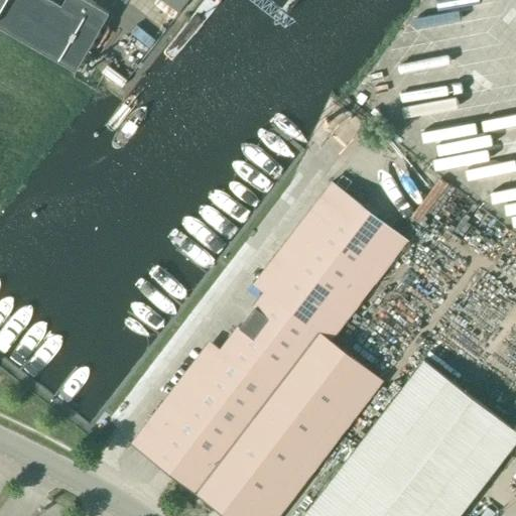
[(0,0),(0,27),(76,72),(109,13),(86,0),(65,0),(61,6),(51,0),(0,0)]
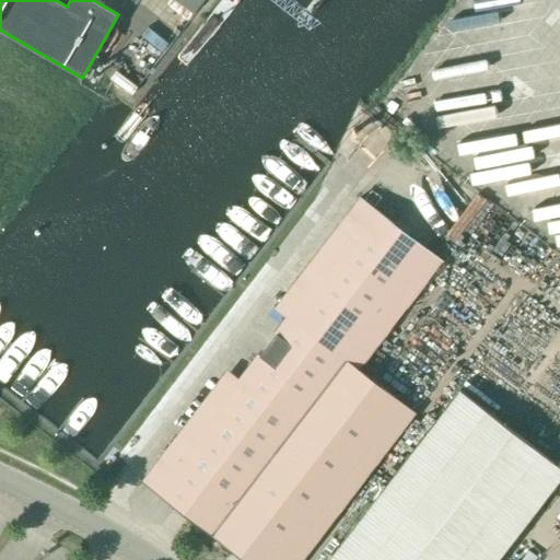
[(288,316),(346,360),(358,370),(441,261),(360,199),(276,308),(288,316)]
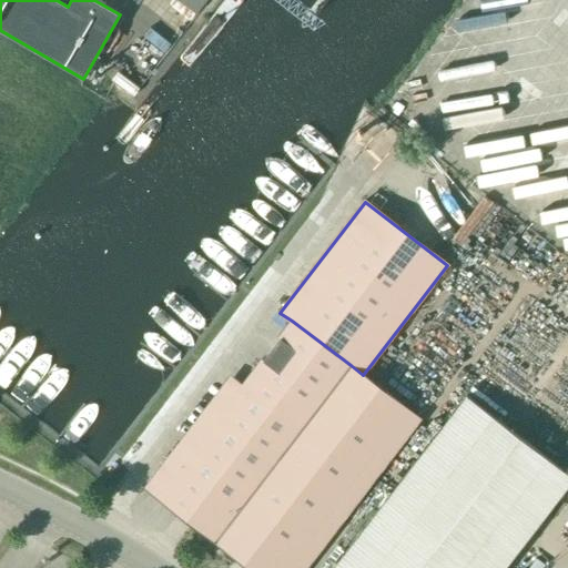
[(215,541),(351,365),(292,321),(280,313),(145,487),(215,541)]
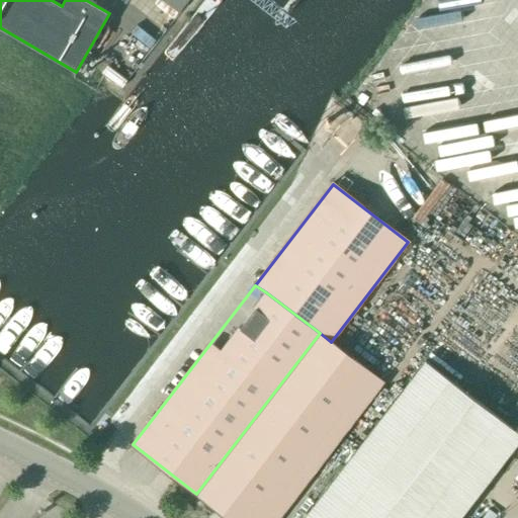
[(278,517),(383,382),(331,342),(320,333),(196,494),(228,517),(278,517)]
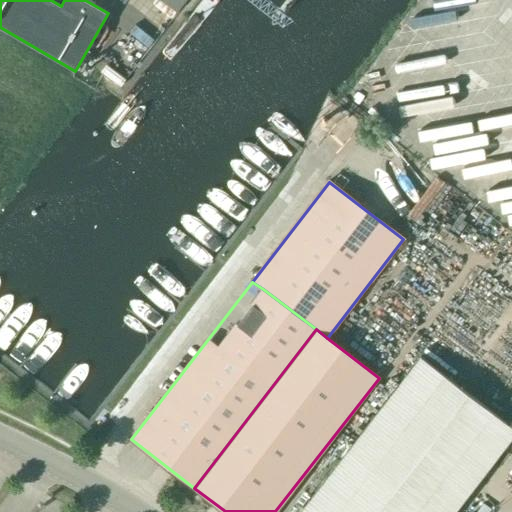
[(453,511),(511,436),(511,427),(420,357),(300,511),(453,511)]
